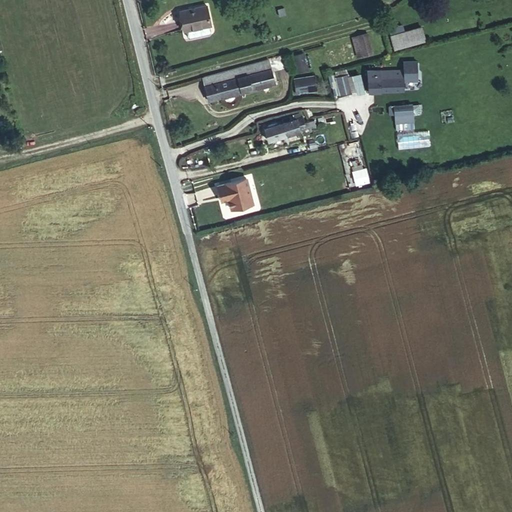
[(209,25),(210,25),(206,5),(180,11),(185,30),(186,30),(209,25)]
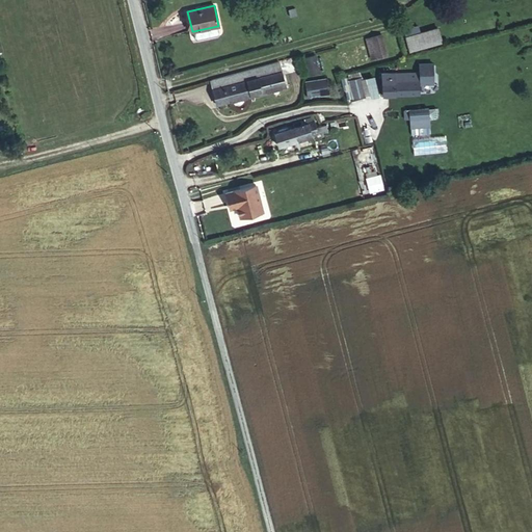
[(217,26),(193,31),(194,37),(196,40),(217,35),(218,32),(217,26)]
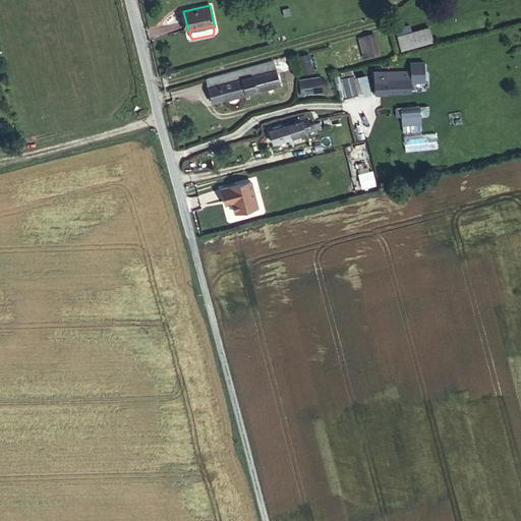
[(401,51),(432,42),(428,27),(397,36),(401,51)]
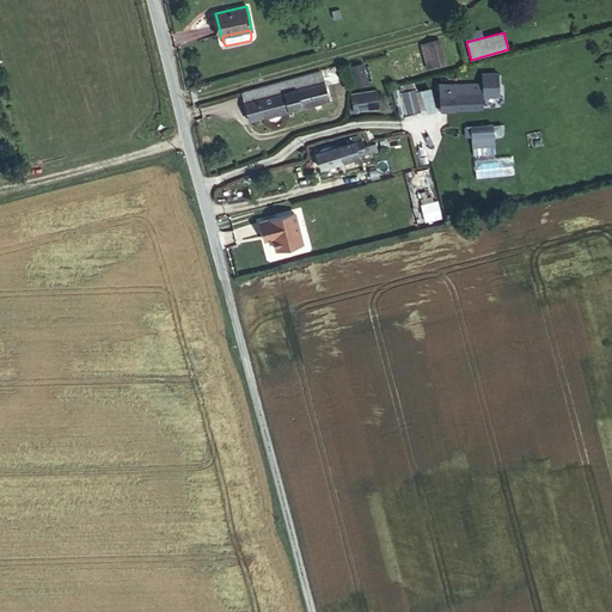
[(433,66),(445,63),(439,38),(427,42),(433,66)]
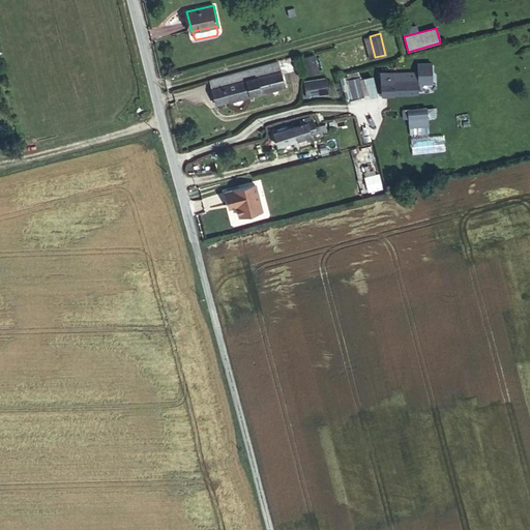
[(308,71),(318,69),(314,54),(303,57),(308,71)]
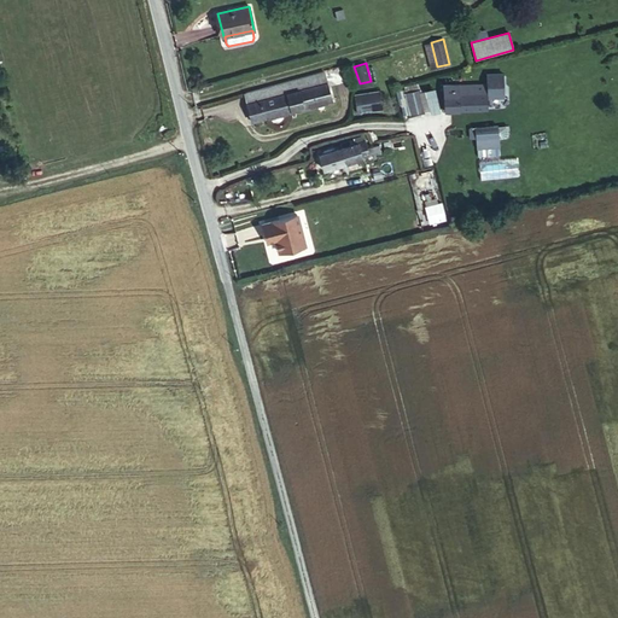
[(331,100),(324,71),(244,94),(251,121),(331,100)]
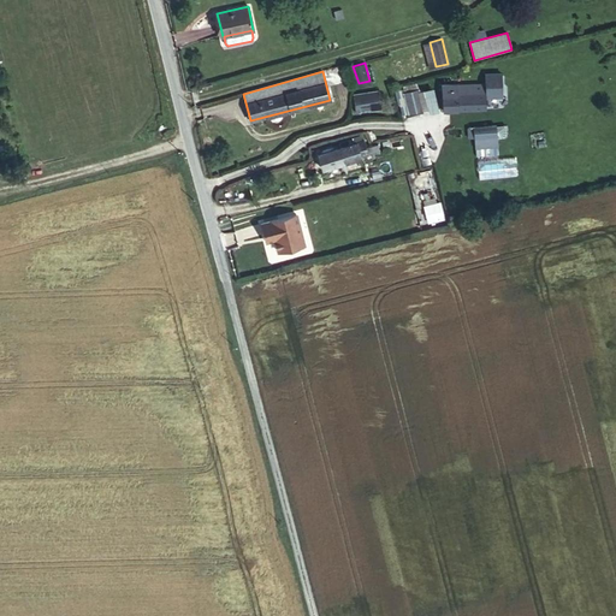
[(402,90),(408,113),(438,106),(432,83),(402,90)]
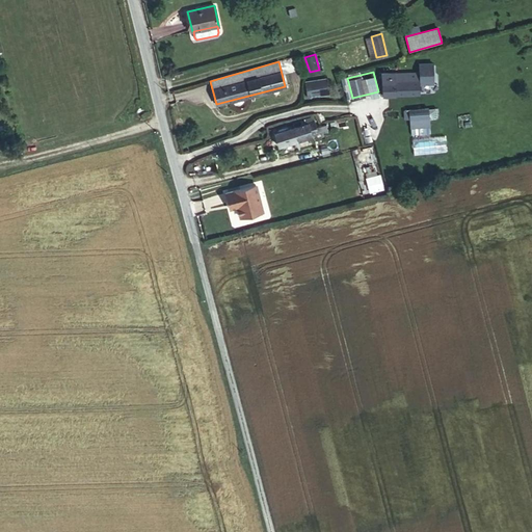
[(396,81),(382,81),(382,95),(419,94),(419,86),(419,76),(419,75),(406,75),(406,72),(396,73),(396,81)]
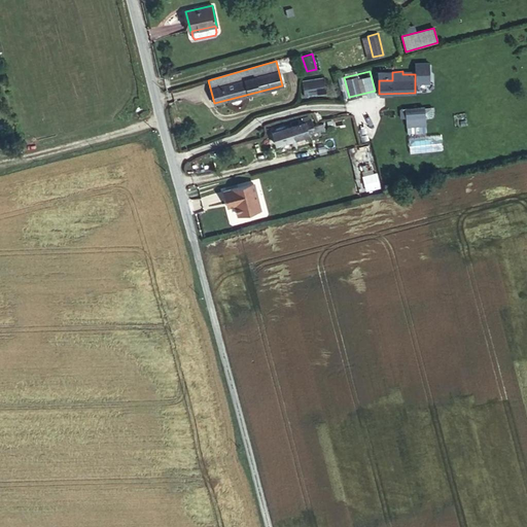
[(392,80),(392,72),(379,72),(379,80),(392,80)]
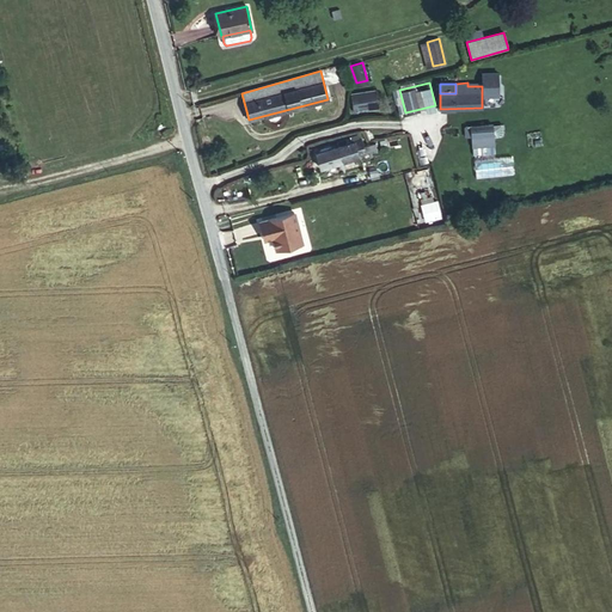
[(367,108),(366,97),(375,96),(375,87),(349,90),(350,109),(367,108)]
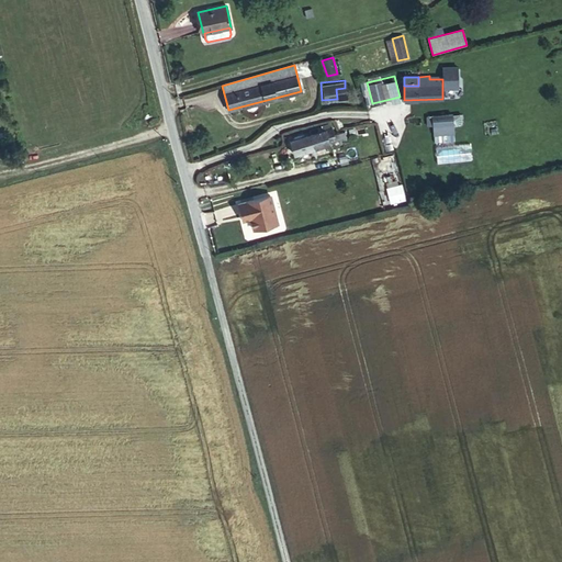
[(451,80),(442,80),(442,91),(449,91),(451,89),(451,80)]
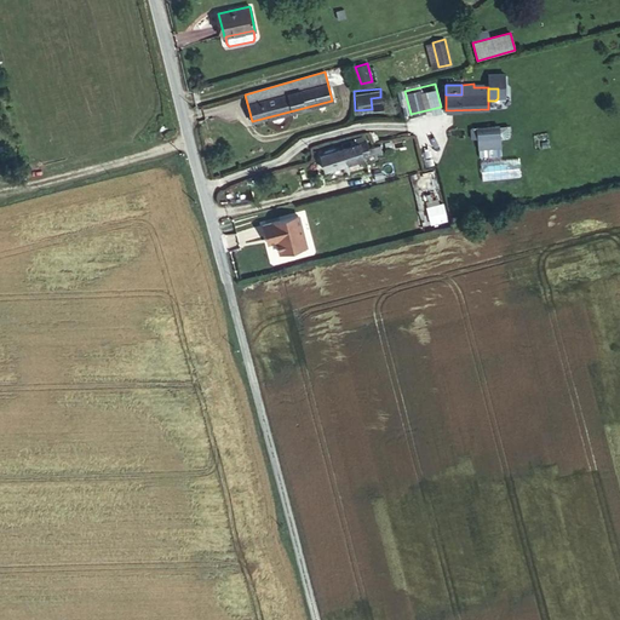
[(471,137),(499,136),(498,126),(471,128),(471,137)]
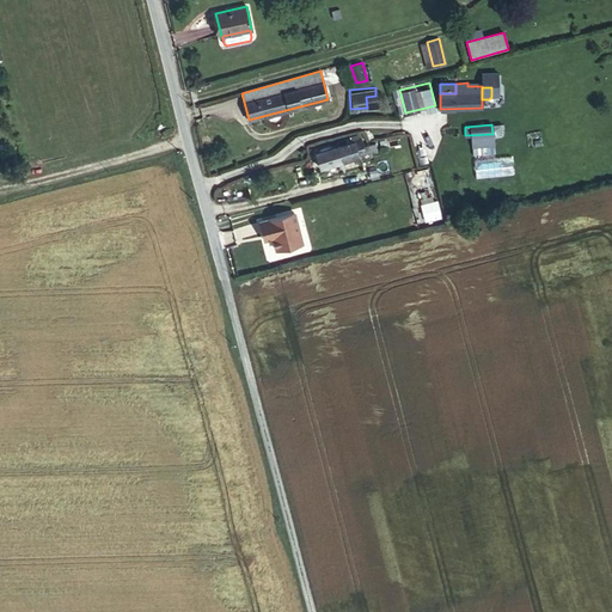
[(493,134),(465,135),(466,146),(493,144),(493,134)]
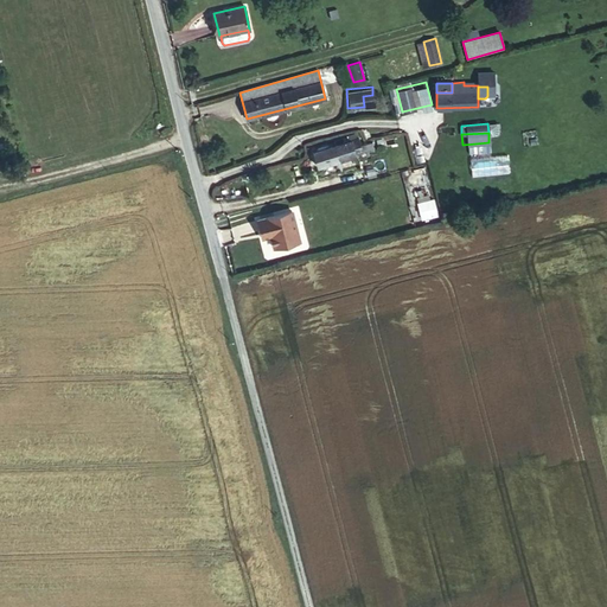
[(318,166),(362,152),(374,149),(372,142),(360,145),(358,138),(313,152),(318,166)]
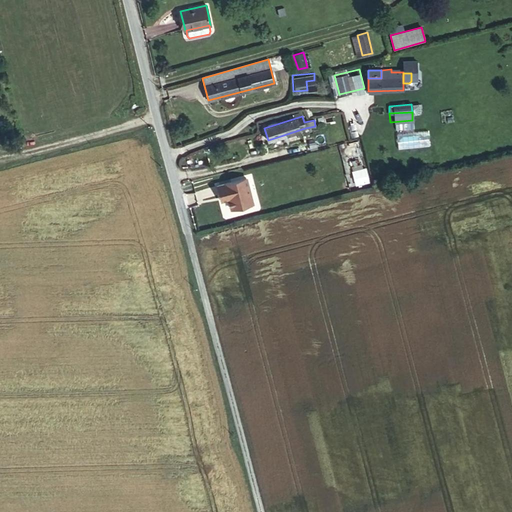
[(412,120),(390,122),(390,129),(413,127),(412,120)]
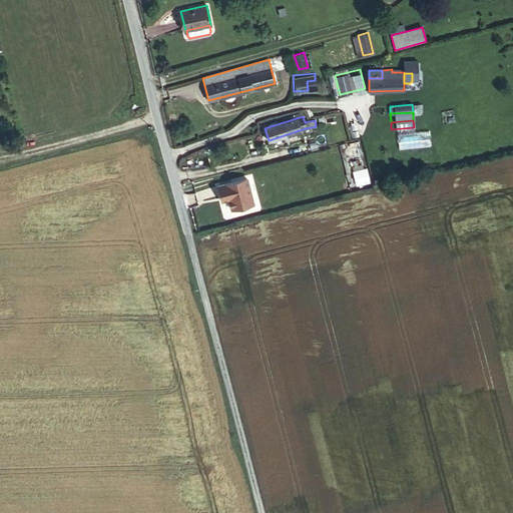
[(357,184),(369,181),(366,168),(354,171),(357,184)]
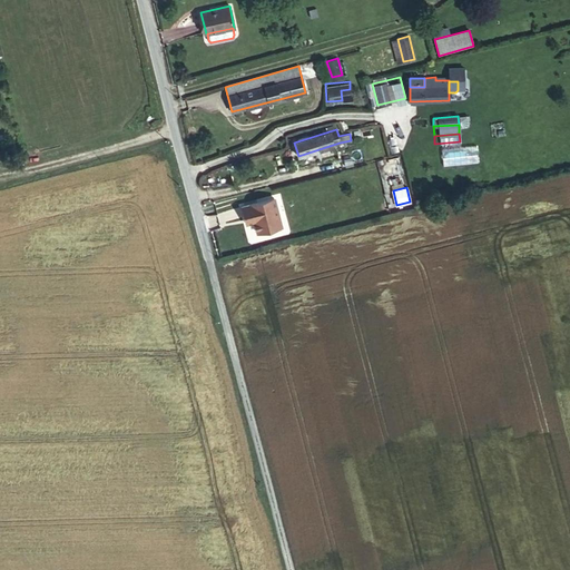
[(275,196),(243,205),(246,215),(254,213),(256,222),(259,232),(283,225),(275,196)]
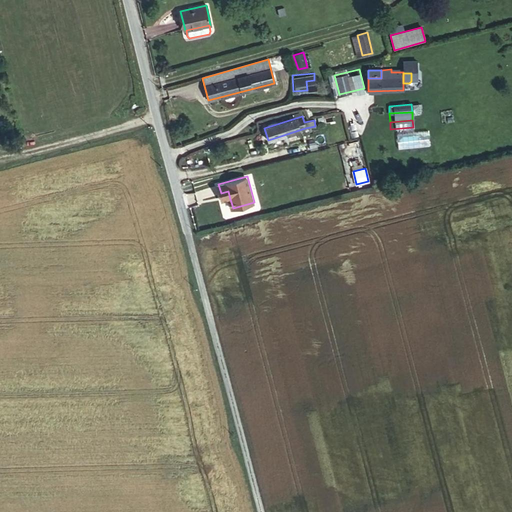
[(228,191),(221,193),(223,200),(230,199),(228,191)]
